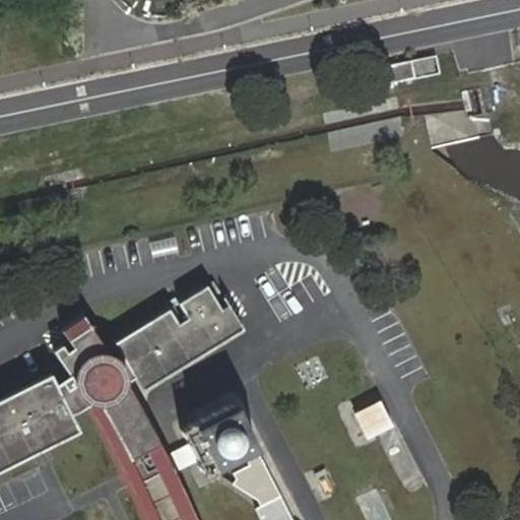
[(391,63),(393,78),(434,72),(432,57),(391,63)]
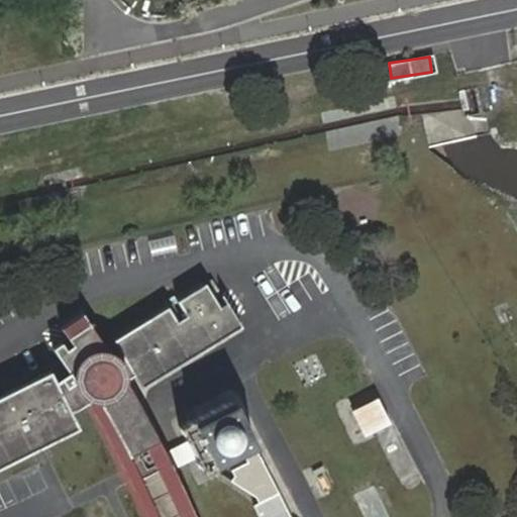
[(144,386),(244,324),(229,300),(222,305),(208,282),(181,299),(190,313),(179,320),(170,305),(116,338),(136,374),(144,386)]
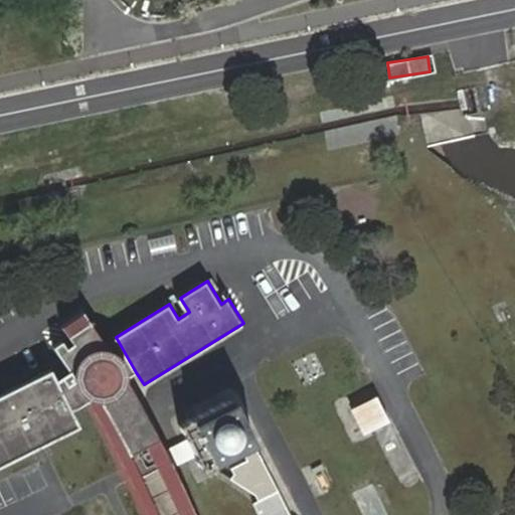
[(198,514),(161,437),(129,377),(136,372),(116,337),(106,343),(84,311),(64,324),(75,342),(68,347),(63,339),(56,344),(71,369),(57,377),(72,407),(88,399),(106,431),(125,466),(146,511),(147,514),(198,514)]
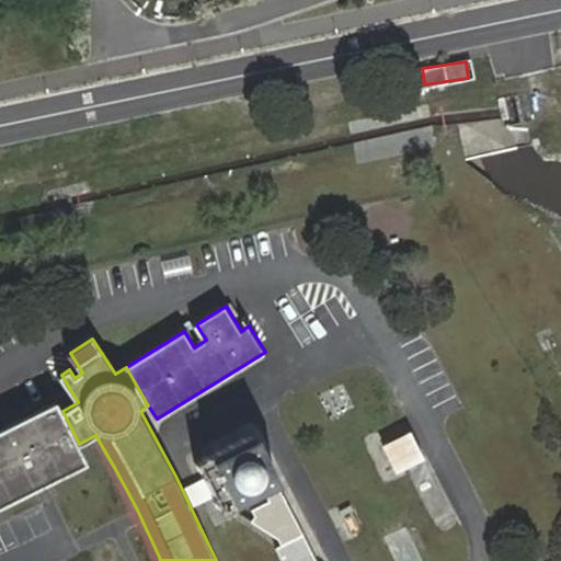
[(63,411),(57,400),(0,428),(0,506),(89,462),(79,444),(63,411)]
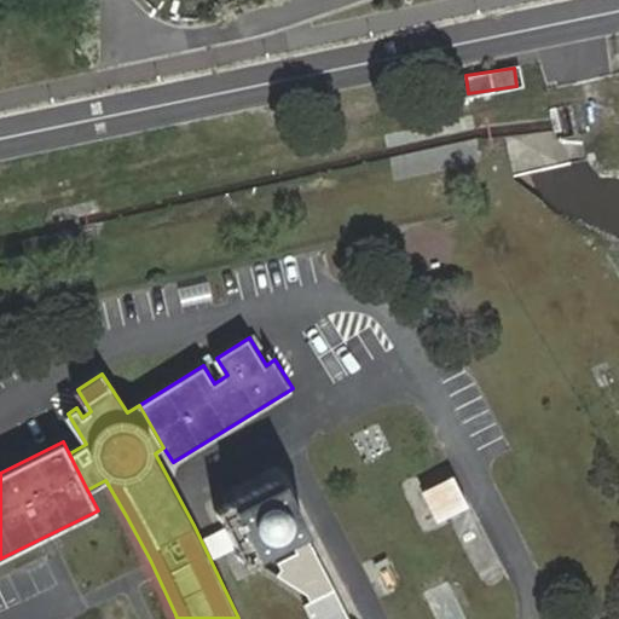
[(470,507),(455,475),(424,490),(439,521),(470,507)]
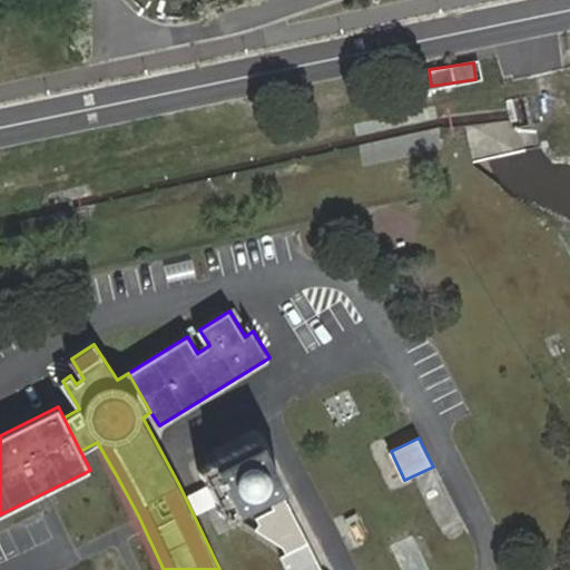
[(288,487),(264,440),(219,463),(217,459),(199,468),(224,519),(288,487)]
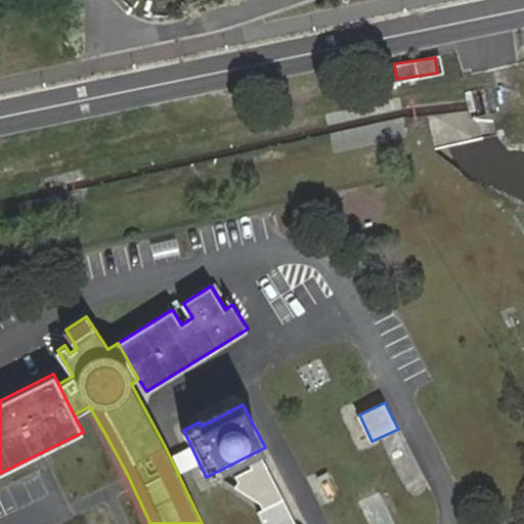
[(297,523),(261,453),(249,460),(252,467),(225,480),(223,481),(260,503),(262,508),(257,512),(263,523),(297,523)]
